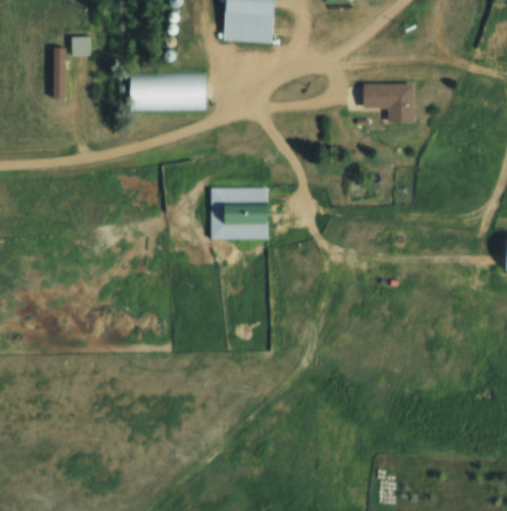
[(223,0),(222,42),(273,43),(273,0),(223,0)]
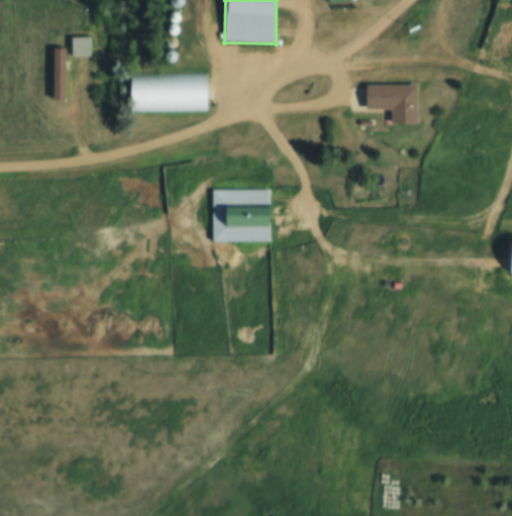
[(70,48),(56,48),(56,101),(70,101),(70,69),(78,69),(78,57),(70,57),(70,48)]
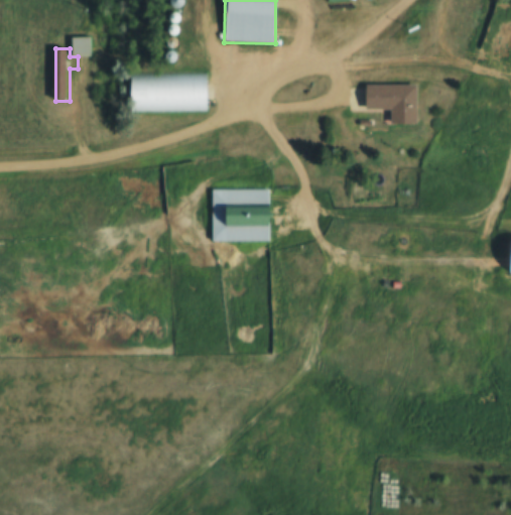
[(130,113),(209,112),(208,73),(130,74),(130,113)]
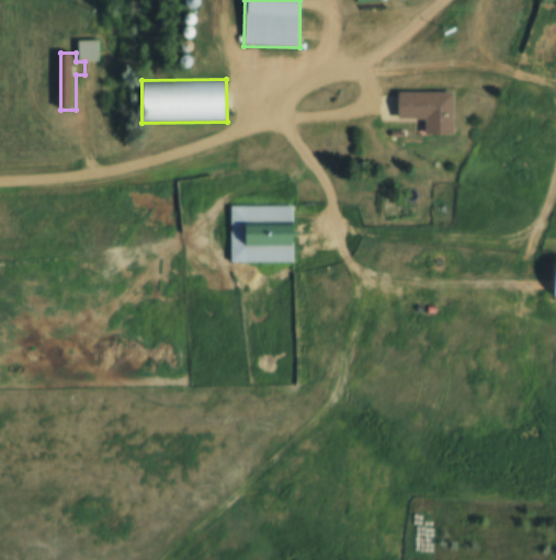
[(453,92),(396,92),(396,120),(424,120),(424,136),(453,136),(453,92)]
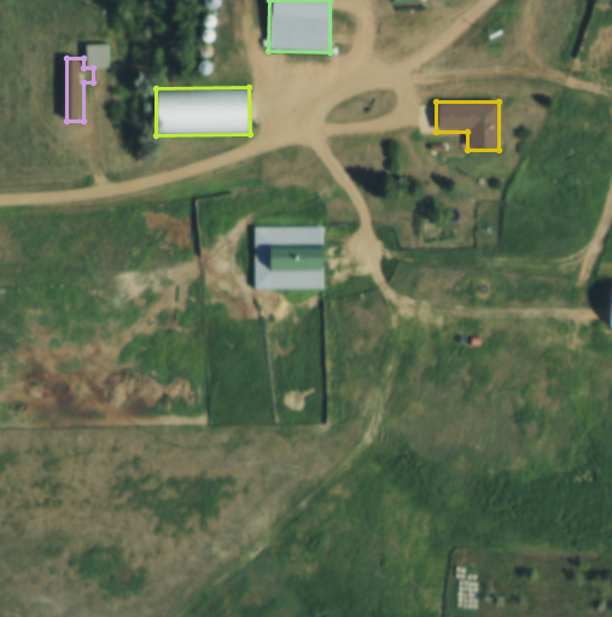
[(255,290),(325,290),(325,227),(255,227),(255,290)]
